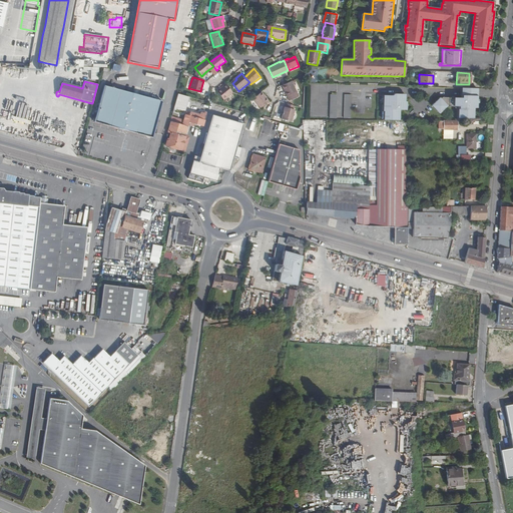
[(287,97),(296,93),(291,81),(282,86),(287,97)]
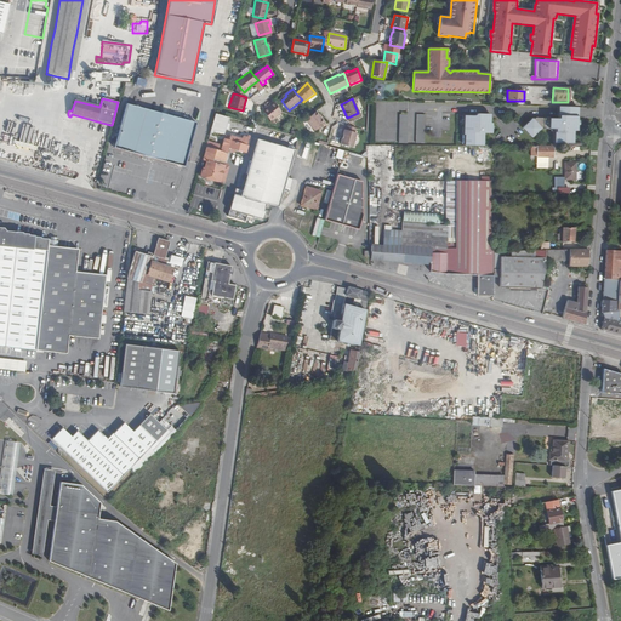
[(195,123),(125,103),(114,142),(113,148),(183,166),(186,161),(195,123)]
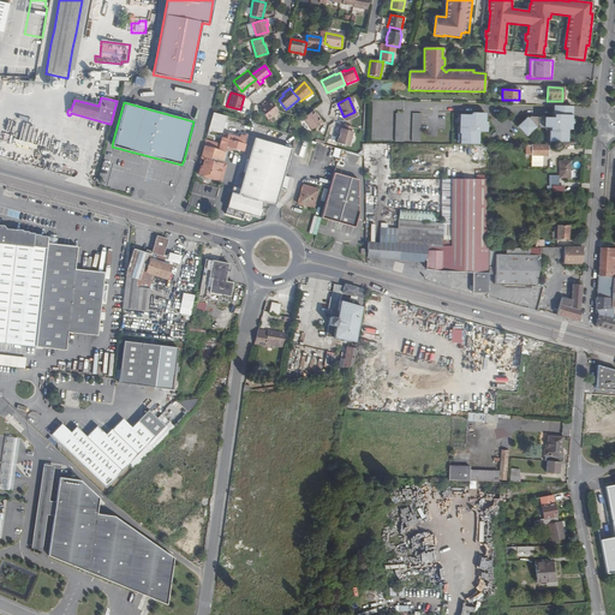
[(268,120),(280,112),(279,111),(276,109),(270,102),(260,109),(268,120)]
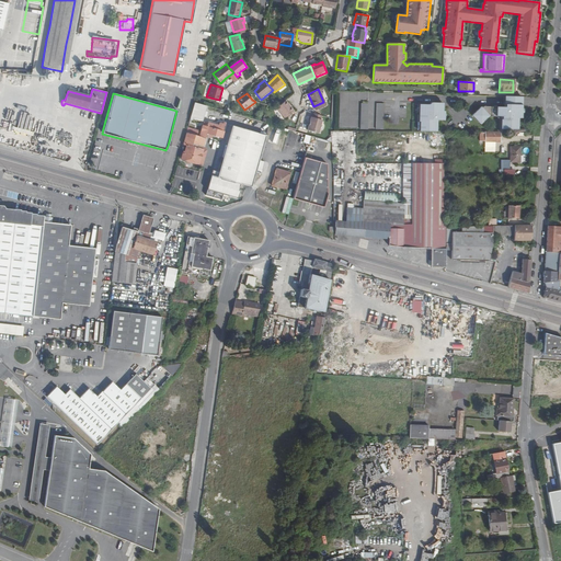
[(522,98),(504,98),(504,100),(504,107),(511,109),(513,110),(522,110),(522,101),(522,98)]
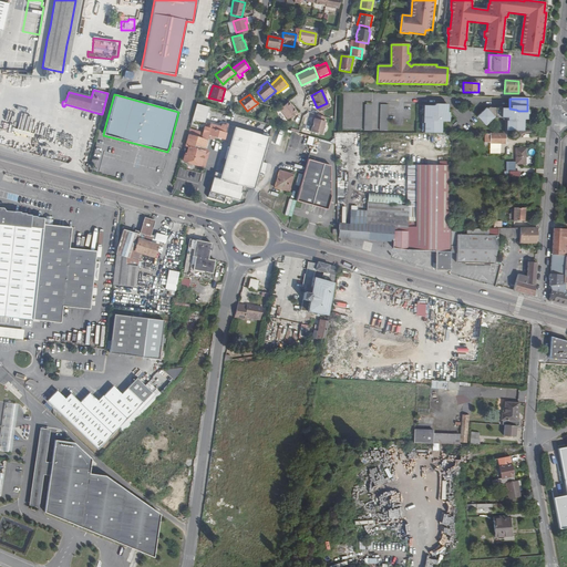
[(288,120),(298,112),(289,102),(286,104),(280,109),(288,120)]
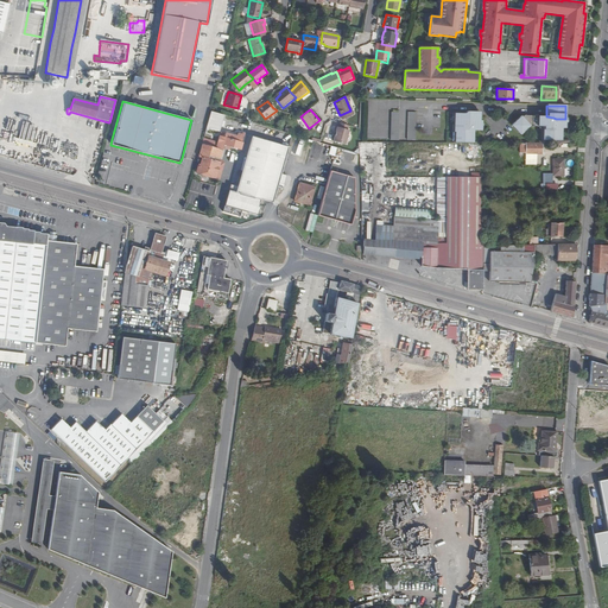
[(353,115),(350,111),(340,115),(342,120),(353,115)]
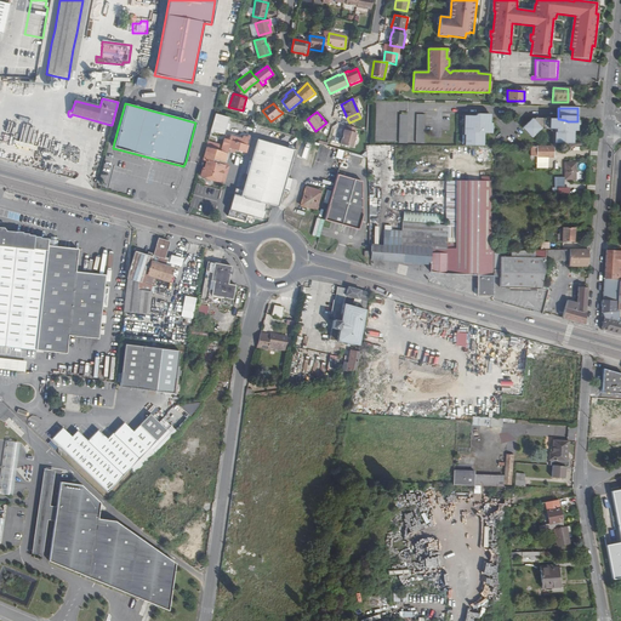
[(482,144),(483,132),(490,134),(490,123),(489,123),(489,115),(474,115),(463,114),(463,134),(463,144),(482,144)]
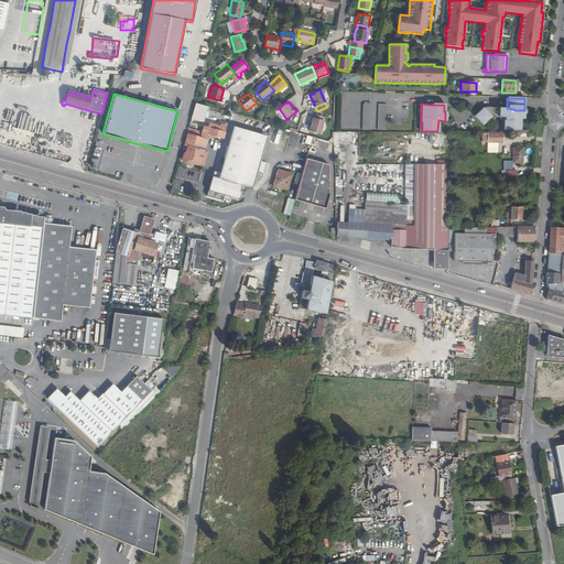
[(208,107),(197,105),(193,118),(204,121),(208,107)]
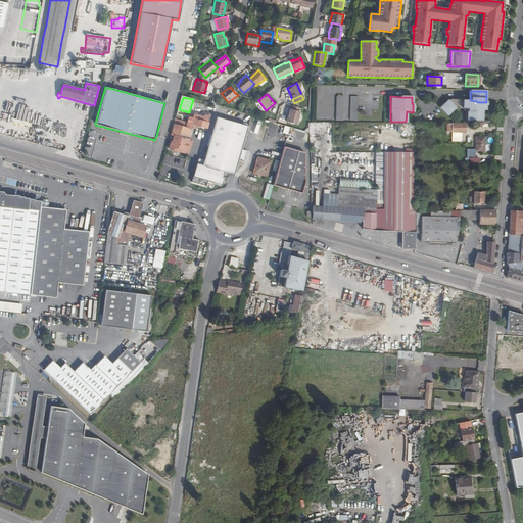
[(456,109),(468,110),(468,121),(478,122),(482,122),(482,111),(484,111),(485,106),(486,102),(478,102),(476,101),(470,100),(470,101),(450,101),(449,103),(447,102),(440,110),(448,117),(456,109)]
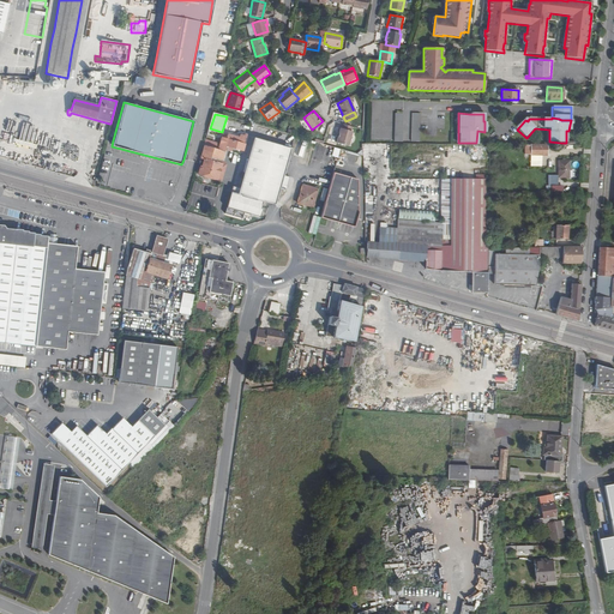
[(353,131),(351,131),(353,126),(343,124),(342,128),(341,127),(337,142),(348,145),(353,131)]
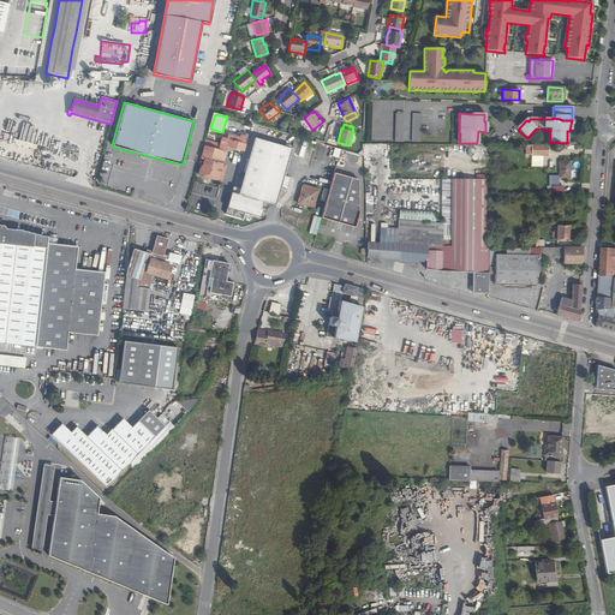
[(221,145),(208,141),(206,147),(225,151),(226,147),(246,151),(248,147),(248,144),(245,144),(248,137),(249,135),(244,133),(243,136),(240,136),(231,132),(228,139),(224,137),(221,145)]
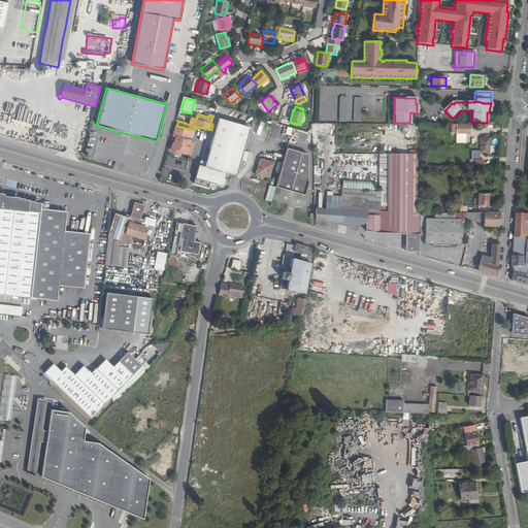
[(235,176),(237,177),(242,160),(244,152),(252,128),(220,119),(206,164),(201,162),(199,167),(227,174),(232,175),(235,176)]
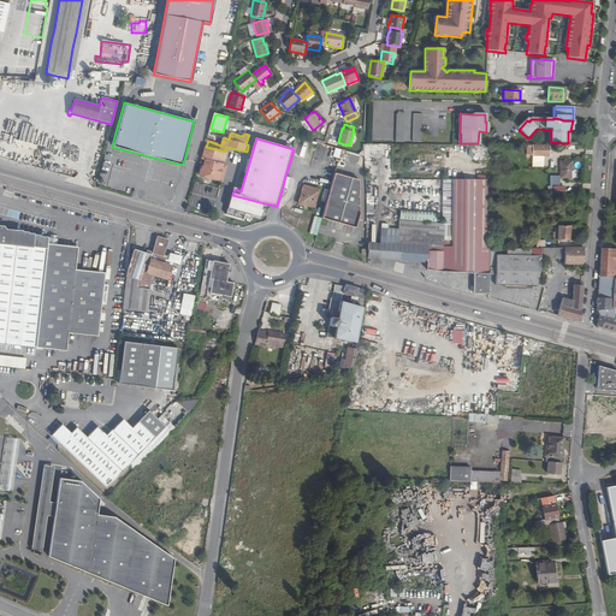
[(528,144),(527,153),(550,154),(550,146),(528,144)]
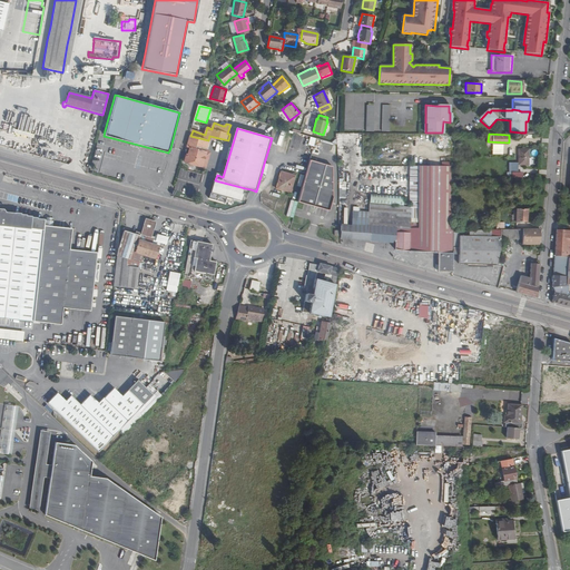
[(208,140),(190,136),(188,145),(190,145),(207,149),(209,140),(208,140)]
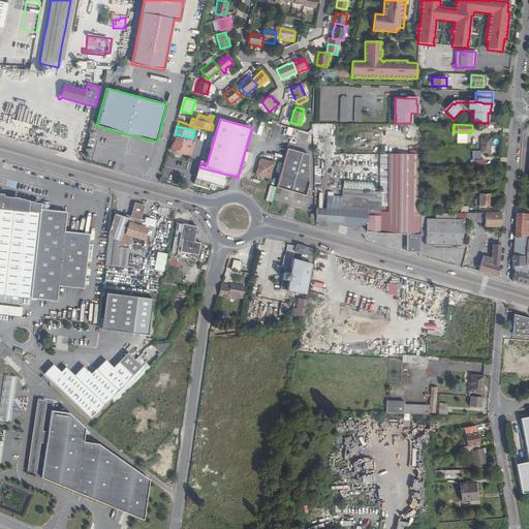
[(174,144),(172,150),(190,155),(194,141),(193,139),(192,138),(177,134),(175,144),(174,144)]
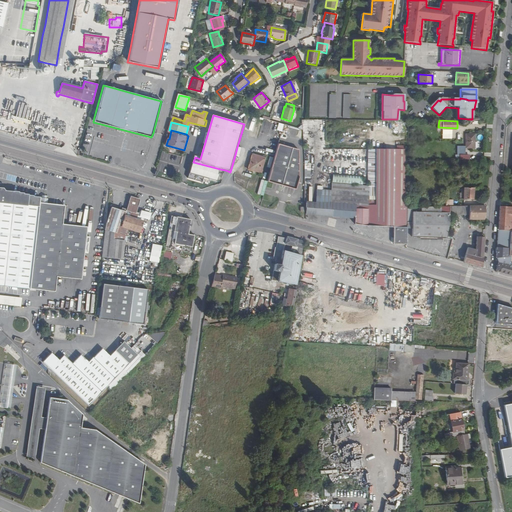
[(465,148),(475,149),(476,134),(466,134),(465,148)]
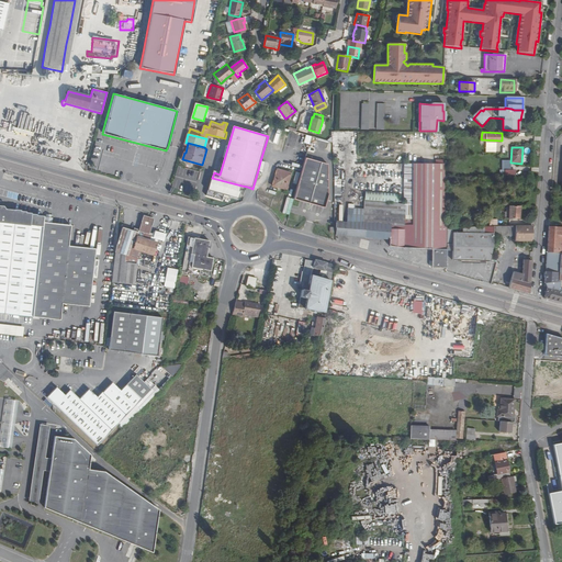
[(325,208),(328,194),(328,165),(305,158),(294,199),(325,208)]
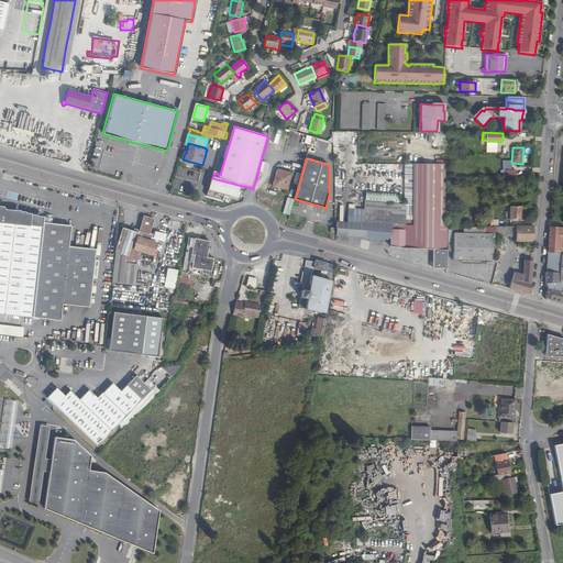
[(414,206),(414,164),(404,164),(404,206),(414,206)]
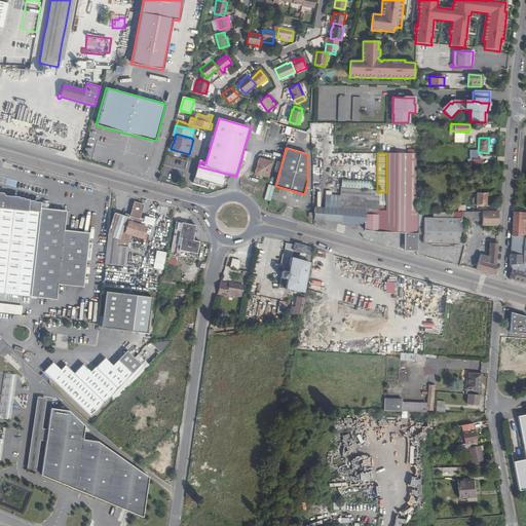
[(386,192),(386,212),(415,213),(415,154),(386,153),(386,192)]
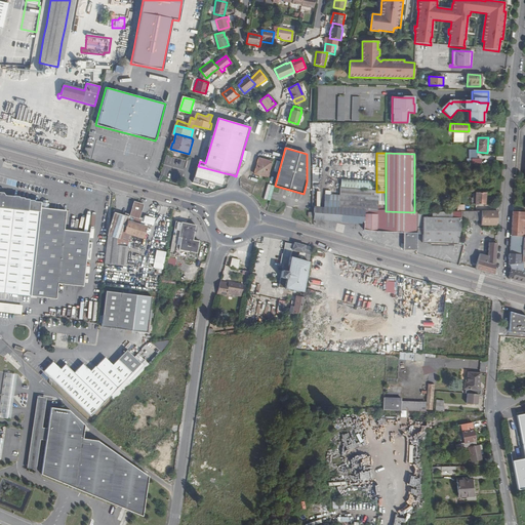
[(269,176),(273,161),(259,157),(255,173),(269,176)]
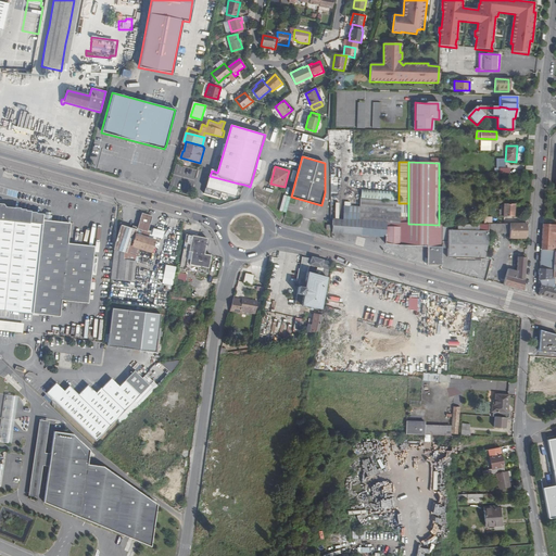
[(239,184),(210,176),(204,196),(220,200),(222,194),(235,199),(239,184)]
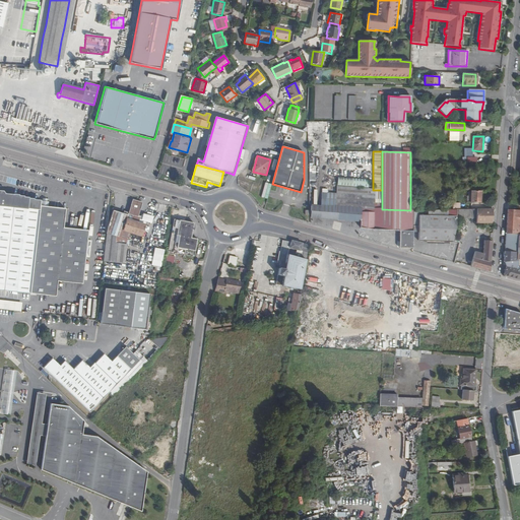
[(265,182),(261,197),(267,198),(271,184),(265,182)]
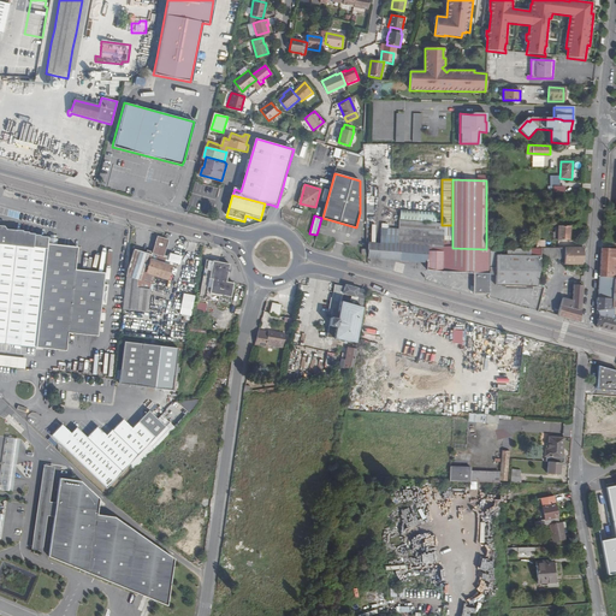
[(0,224),(0,343),(37,347),(47,237),(47,236),(39,235),(39,234),(33,234),(33,232),(27,232),(27,231),(21,230),(21,229),(13,229),(12,229),(12,225),(6,225),(6,227),(4,227),(1,225),(0,224)]
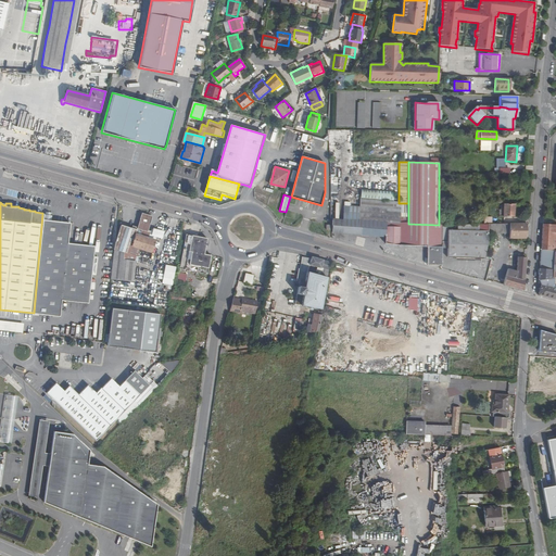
[(495,210),(495,216),(515,216),(515,203),(504,203),(504,210),(495,210)]
